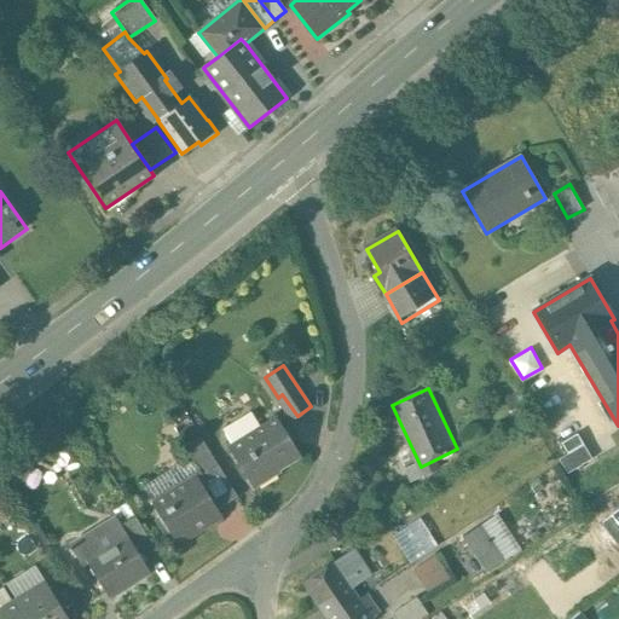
[(277,420),(230,449),(254,489),(281,473),(278,469),(299,456),(277,420)]
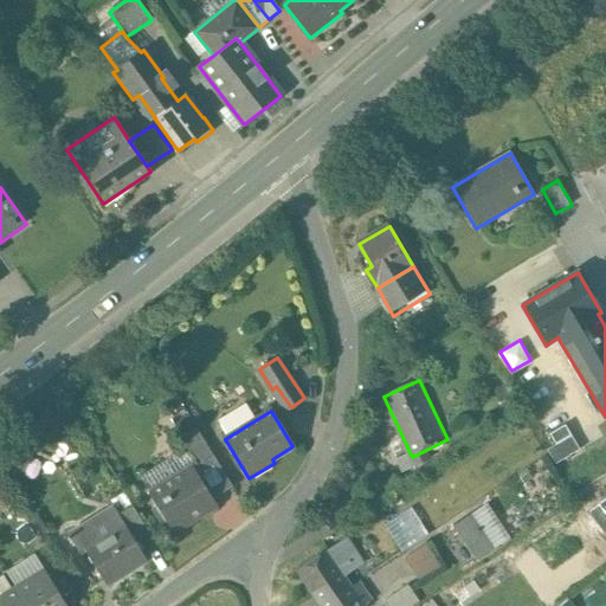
[(213,456),(197,429),(181,437),(199,464),(213,456)]
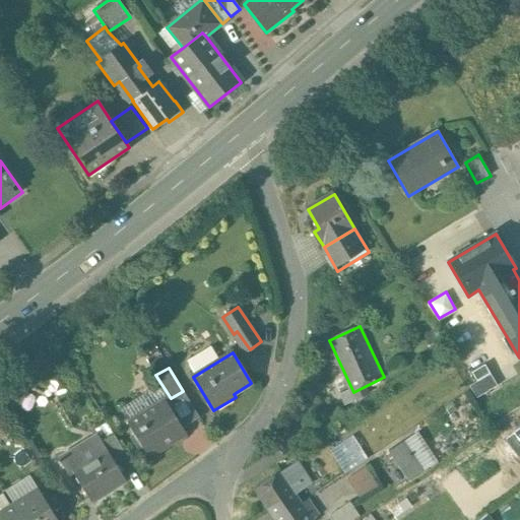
[(491,374),(469,387),(476,399),(498,387),(491,374)]
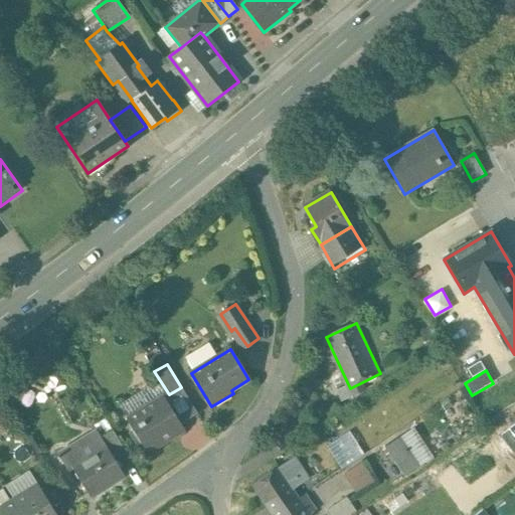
[(185,430),(164,396),(129,419),(147,449),(161,439),(164,443),(185,430)]
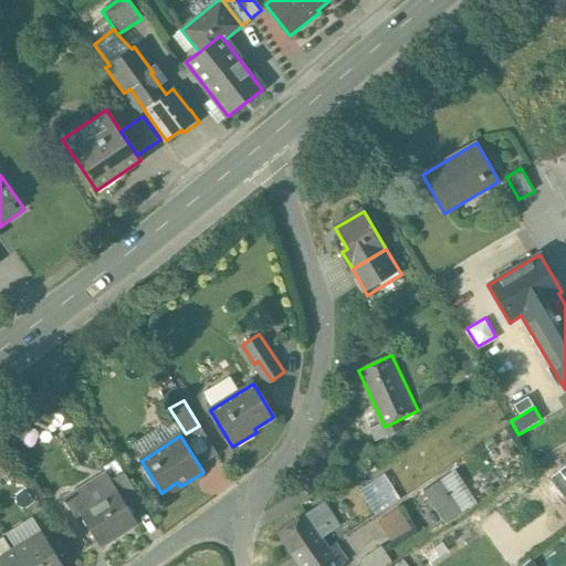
[(459,469),(425,486),(442,521),(477,504),(459,469)]
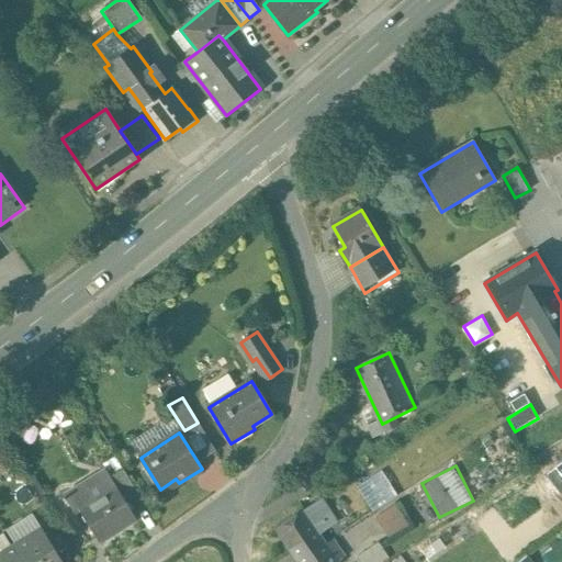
[(104,469),(68,492),(79,510),(116,489),(110,479),(103,483),(102,482),(109,478),(104,469)]
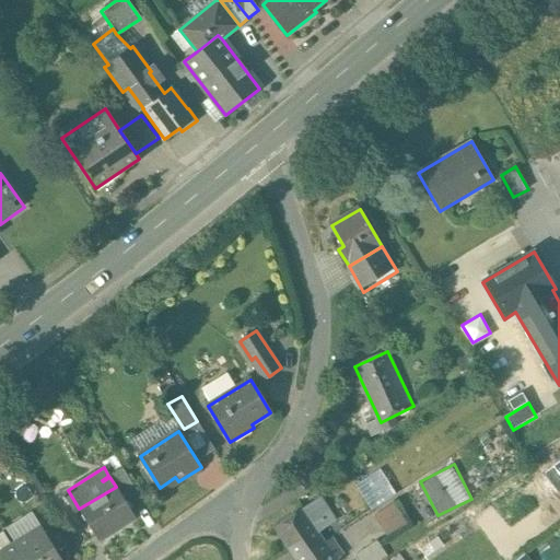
[(138,493),(123,468),(108,476),(102,480),(103,481),(109,477),(116,487),(117,487),(126,501),(138,493)]
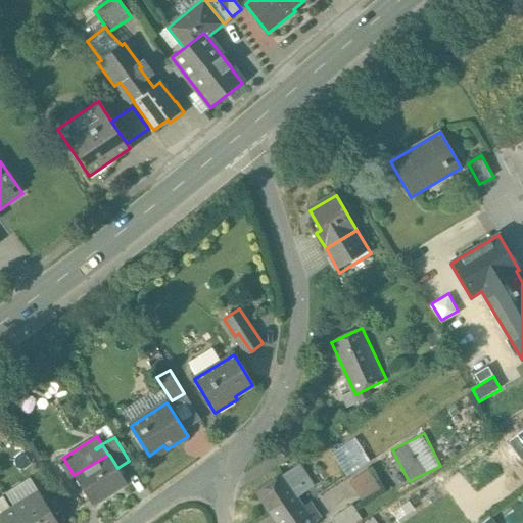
[(353,438),(332,453),(346,476),(368,462),(353,438)]
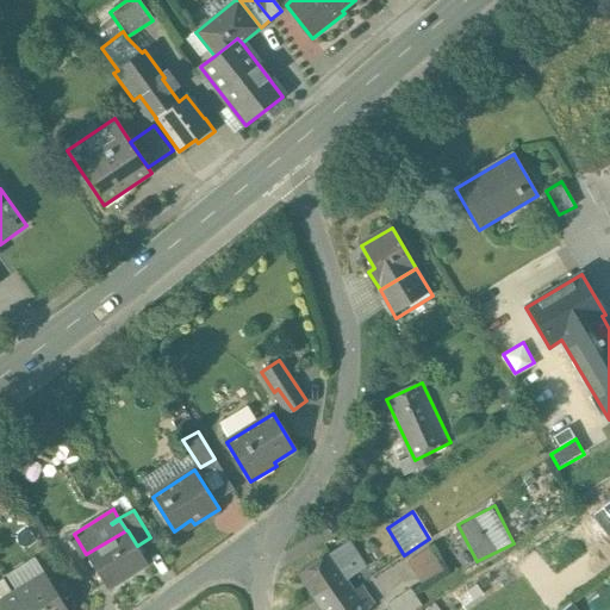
[(585,523),(568,535),(578,548),(595,535),(585,523)]
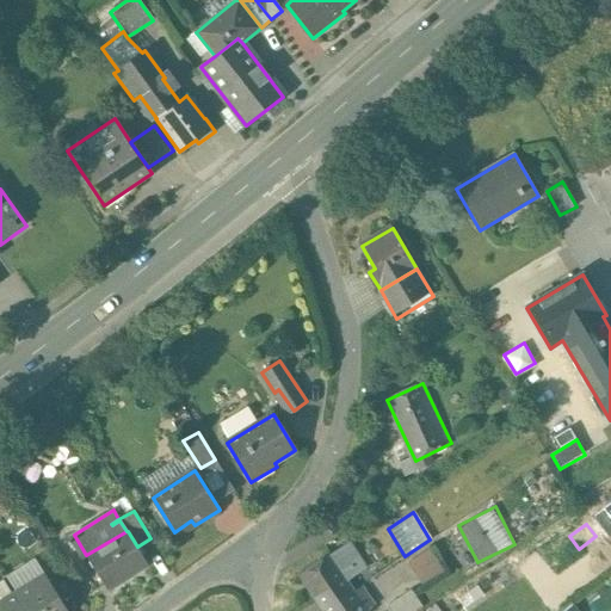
[(127,531),(86,555),(106,588),(147,565),(137,547),(128,531),(127,531)]
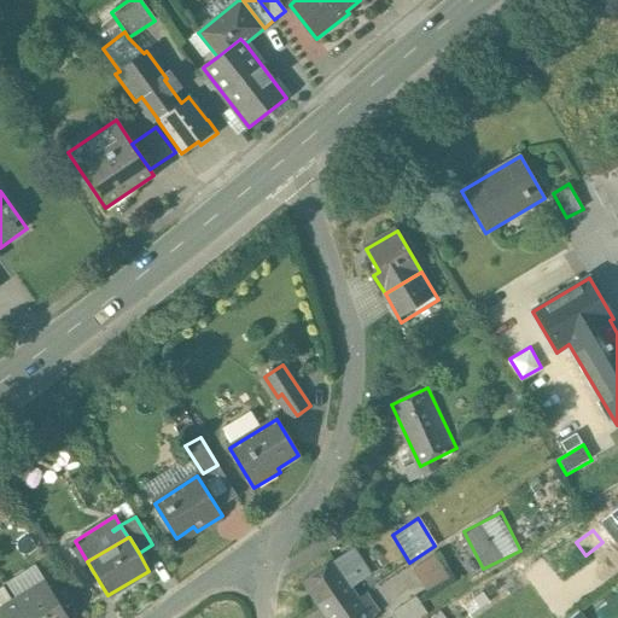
[(383,573),(372,555),(361,561),(372,579),(383,573)]
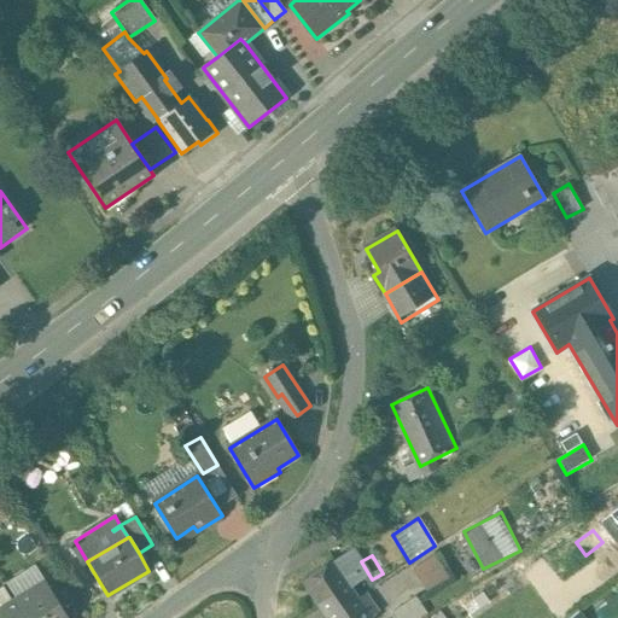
[(433,555),(412,571),(427,593),(449,577),(433,555)]
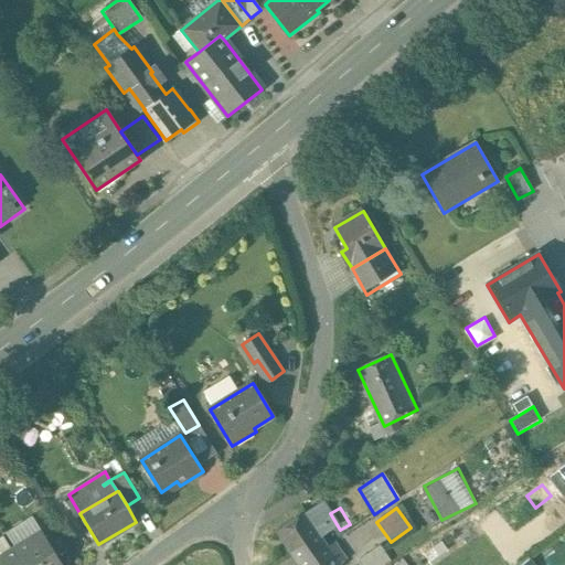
[(304,513),(276,532),(289,551),(304,541),(313,555),(327,546),(320,537),(330,531),(329,528),(336,523),(328,513),(320,519),(312,509),(305,514),(304,513)]
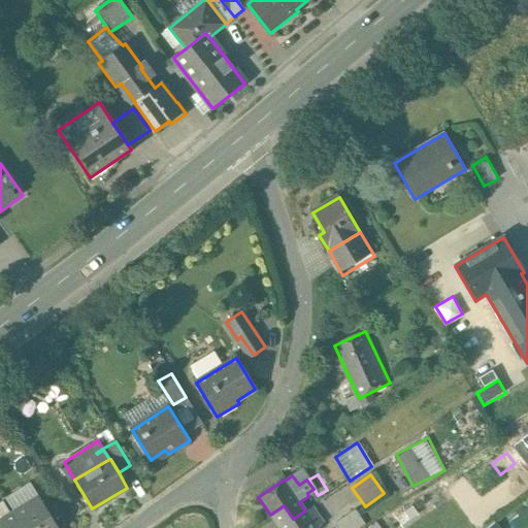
[(57,527),(38,497),(14,512),(24,527),(57,527)]
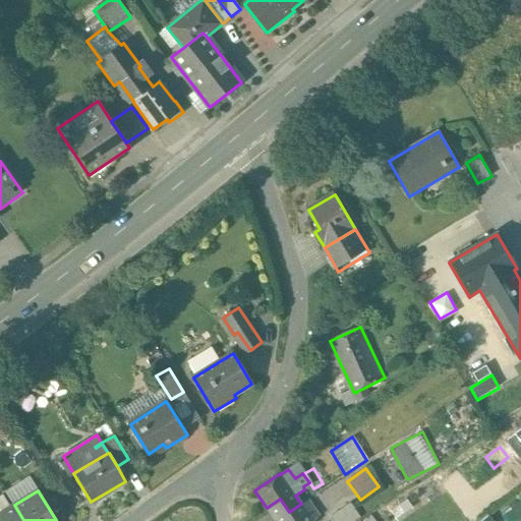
[(289,512),(280,499),(267,508),(275,520),(312,520),(311,519),(317,515),(308,501),(301,505),(301,504),(289,512)]
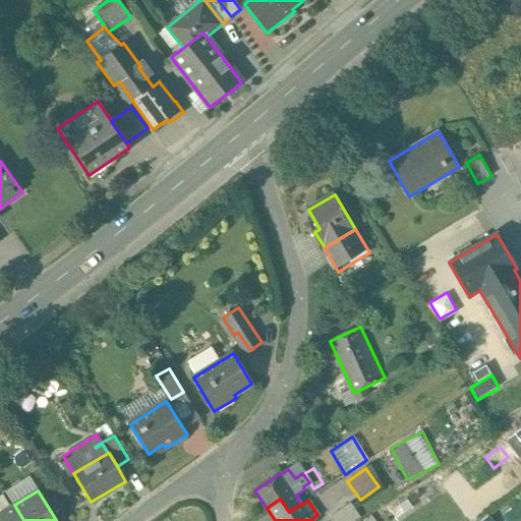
[(350,504),(329,518),(330,520),(355,520),(359,519),(350,504)]
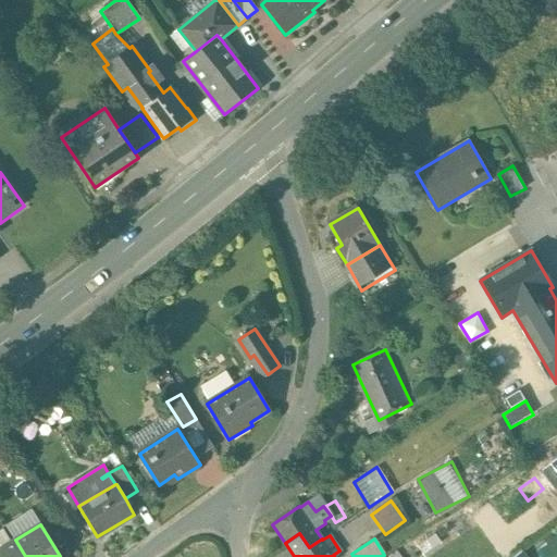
[(25,556),(15,540),(0,548),(0,556),(25,556)]
